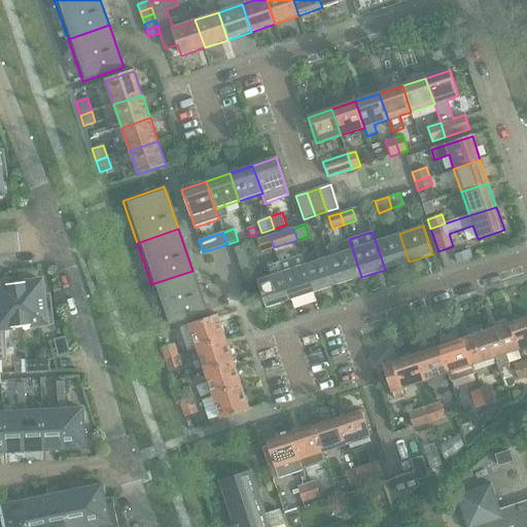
[(399,234),(376,242),(385,270),(409,261),(399,234)]
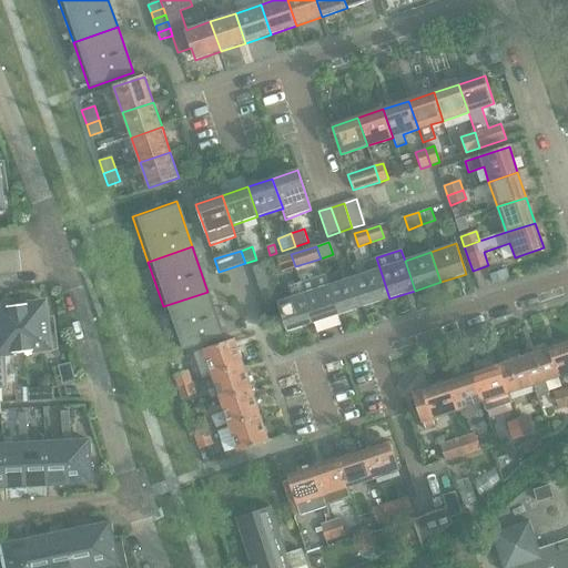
[(281,272),(295,266),(291,254),(277,259),(281,272)]
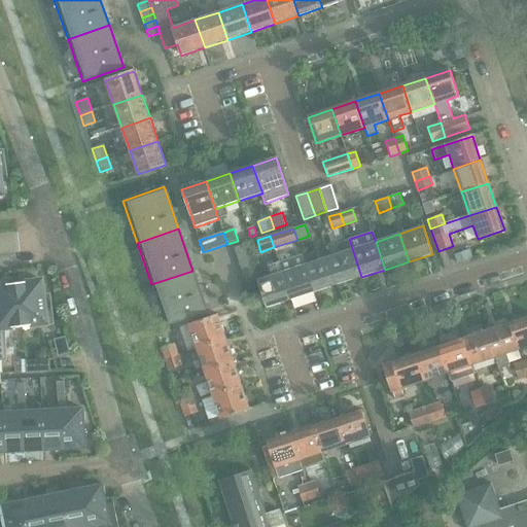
[(341,253),(328,257),(338,285),(361,277),(349,239),(337,243),(341,253)]
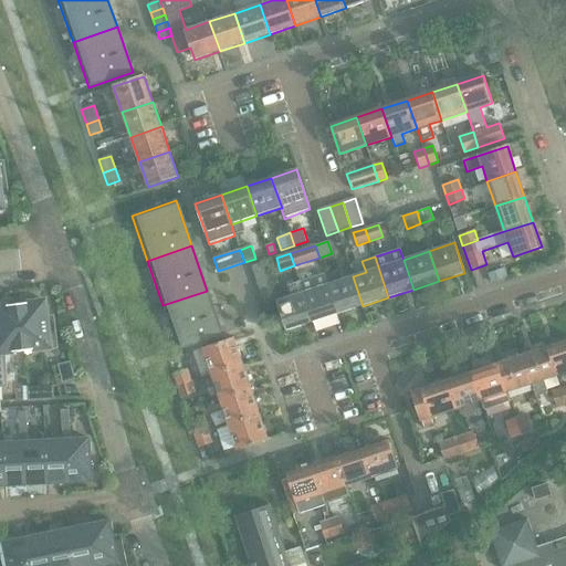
[(263,263),(252,266),(254,274),(266,270),(263,263)]
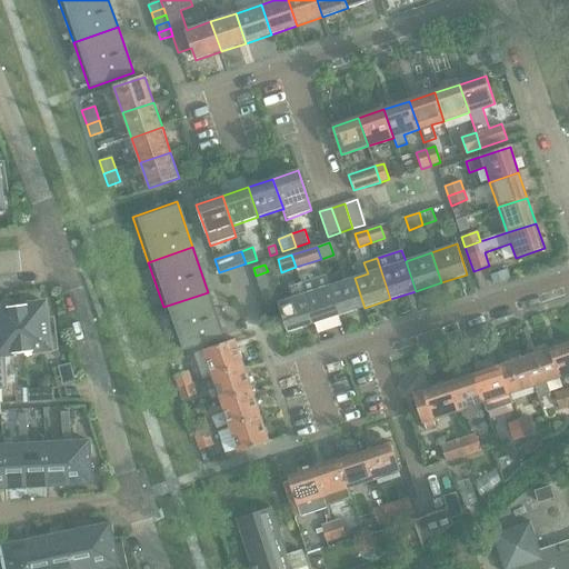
[(268,271),(256,276),(258,282),(270,278),(268,271)]
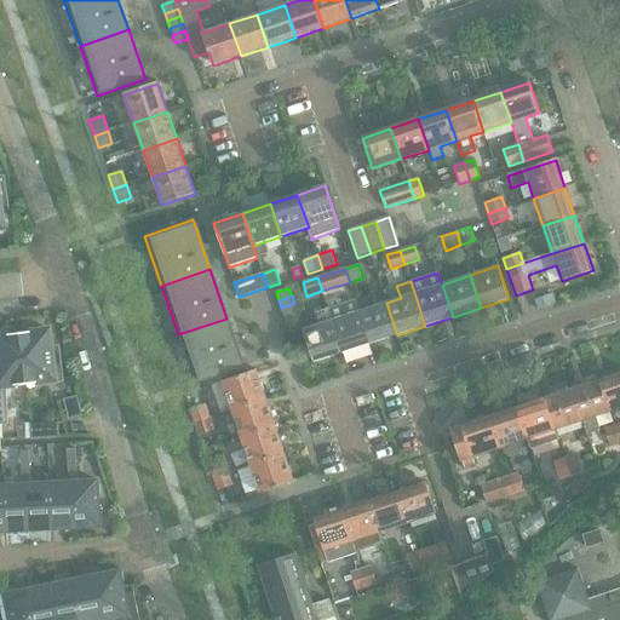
[(554,297),(537,302),(540,313),(557,306),(554,297)]
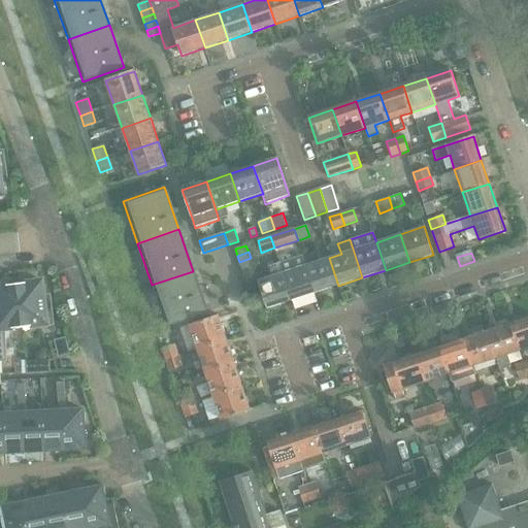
[(303,256),(279,263),(283,273),(291,301),(316,294),(306,265),(303,256)]
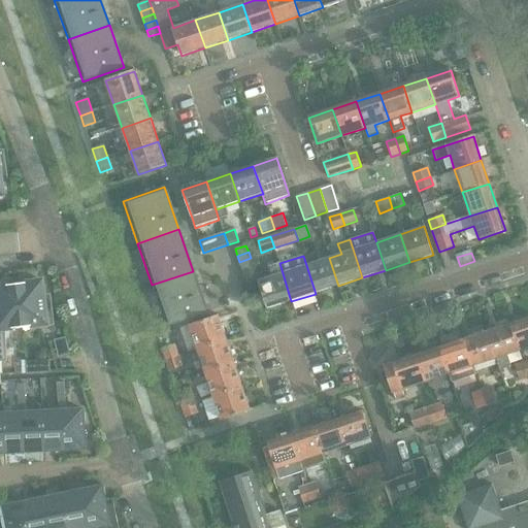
[(251,258),(239,262),(241,268),(253,264),(251,258)]
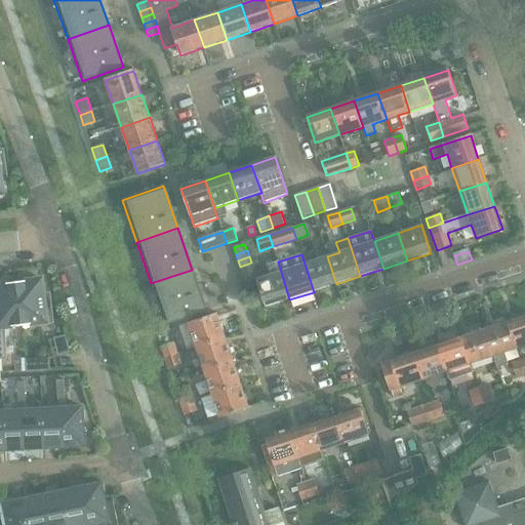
[(327,256),(305,264),(314,292),(336,284),(327,256)]
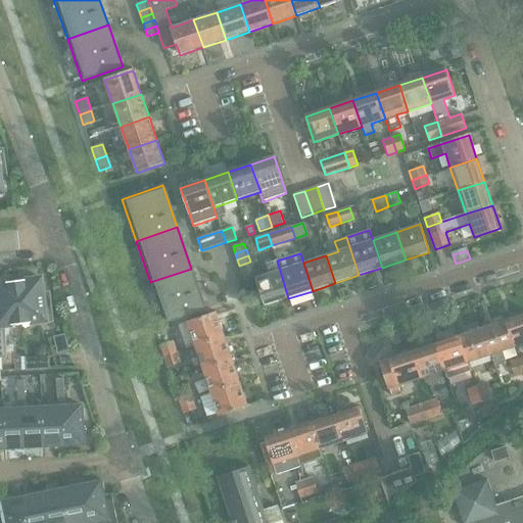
[(265,306),(288,298),(280,271),(277,260),(265,265),(268,275),(255,279),(265,306)]
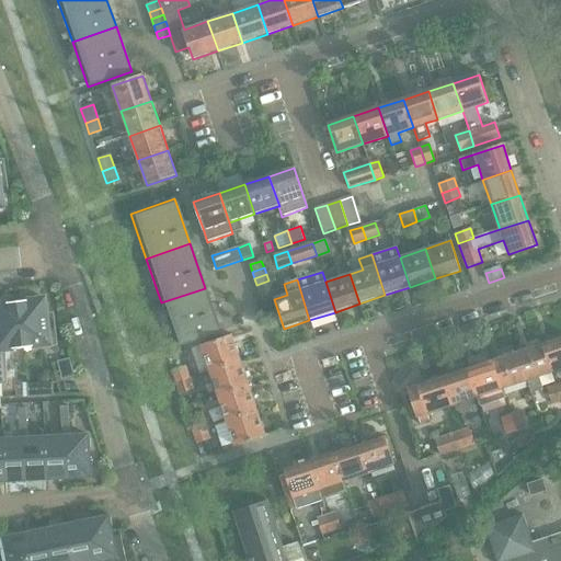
[(268,281),(256,285),(259,292),(271,287),(268,281)]
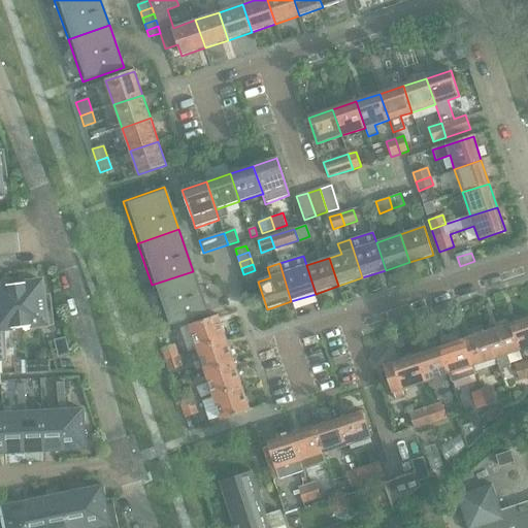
[(255,270),(243,274),(245,282),(257,277),(255,270)]
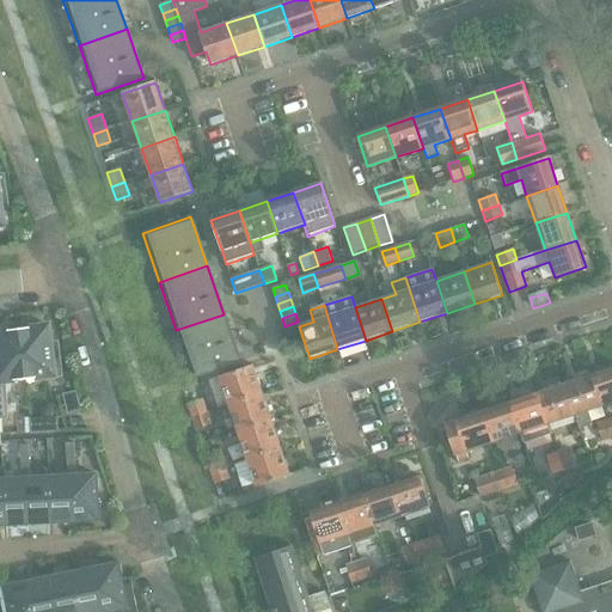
[(240,363),(224,314),(176,330),(193,379),(240,363)]
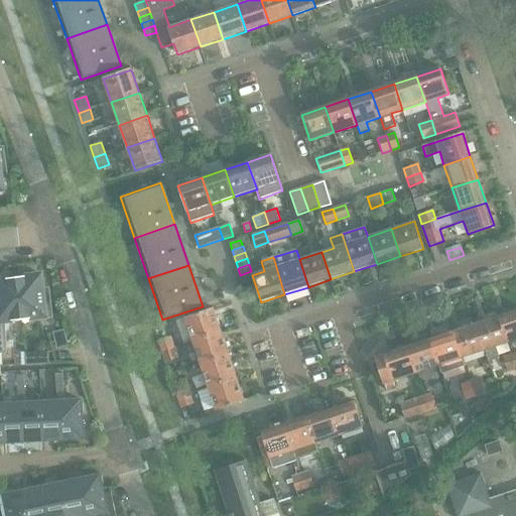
[(16,276),(15,276),(21,320),(51,316),(49,303),(44,304),(41,274),(16,277),(16,276)]
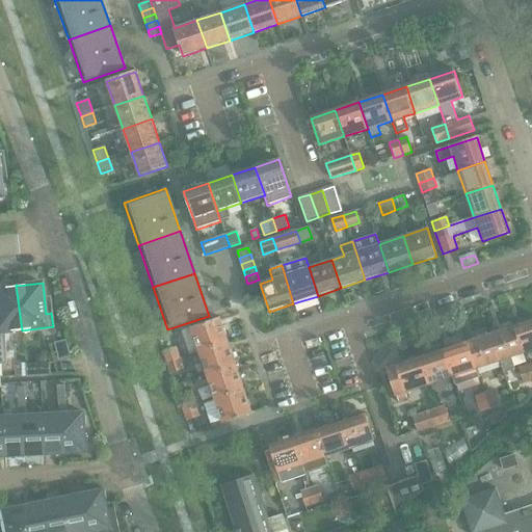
[(0,365),(6,364),(5,333),(22,330),(16,285),(16,286),(0,287),(0,365)]
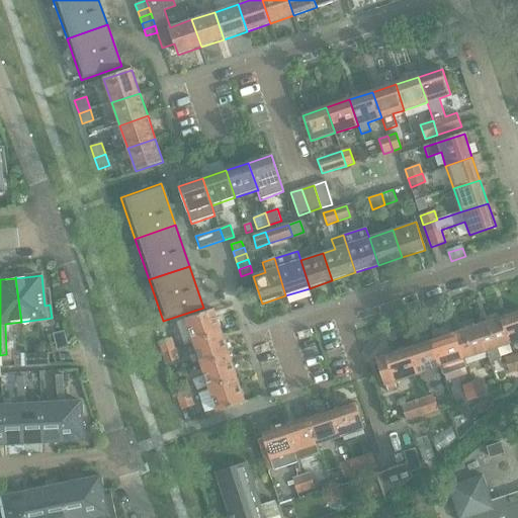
[(186,320),(194,344),(223,334),(214,311),(186,320)]
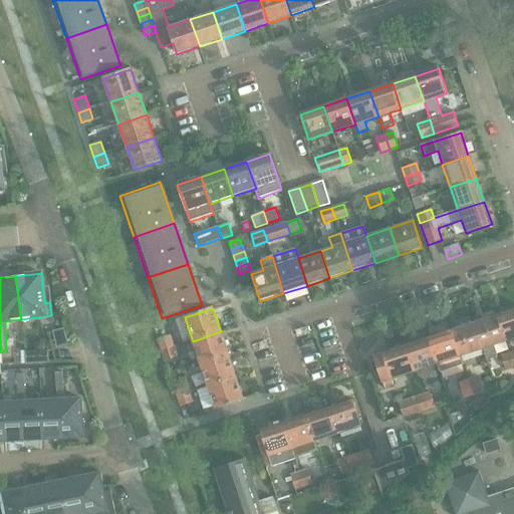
[(513,309),(497,315),(505,341),(513,337),(513,309)]
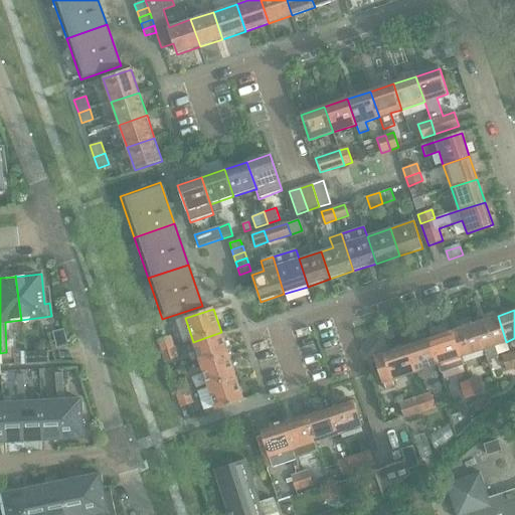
[(494,346),(506,342),(498,316),(475,324),(484,349),(488,360),(498,357),(494,346)]
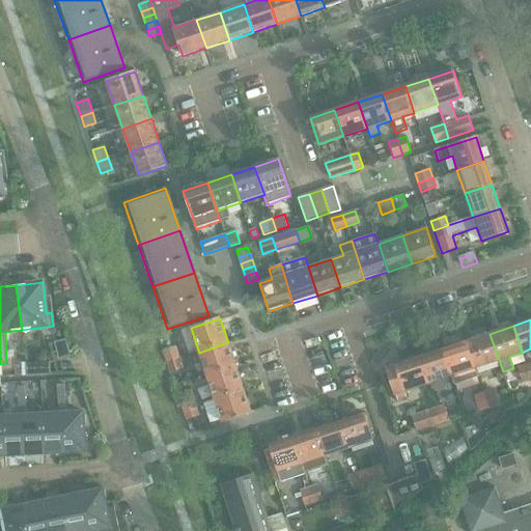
[(476,368),(499,360),(490,334),(466,341),(478,378),(479,376),(476,368)]
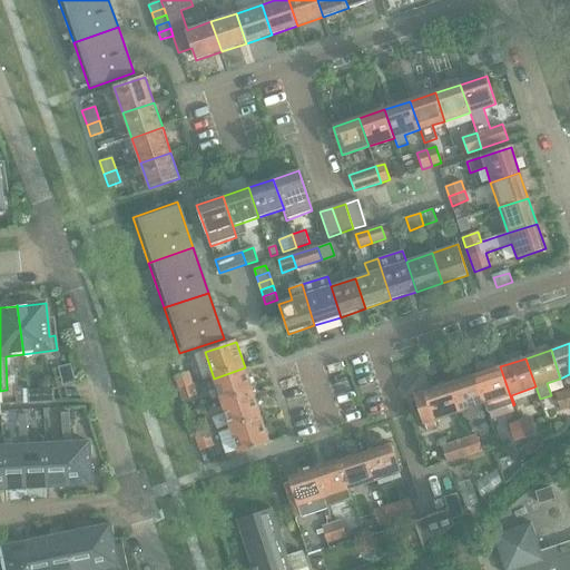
[(500,366),(474,375),(484,404),(488,413),(513,405),(500,366)]
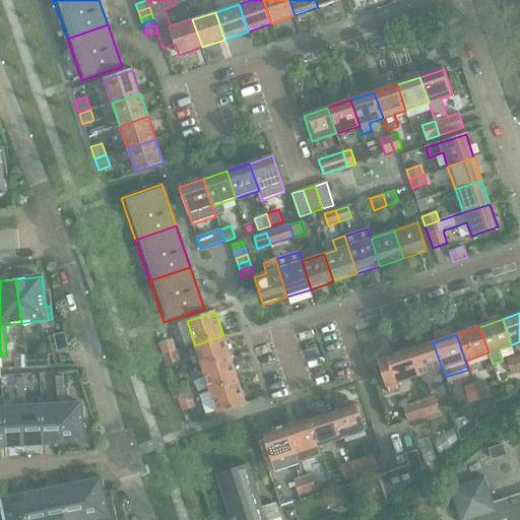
[(195,345),(203,368),(231,358),(223,335),(195,345)]
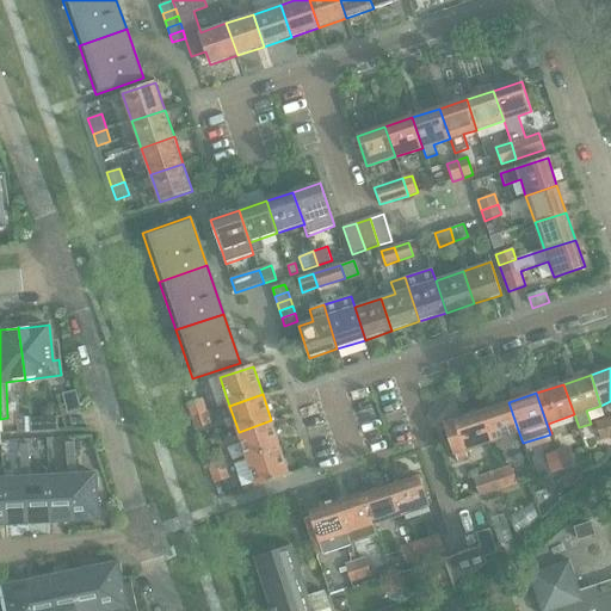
[(186,403),(192,418),(207,413),(201,399),(186,403)]
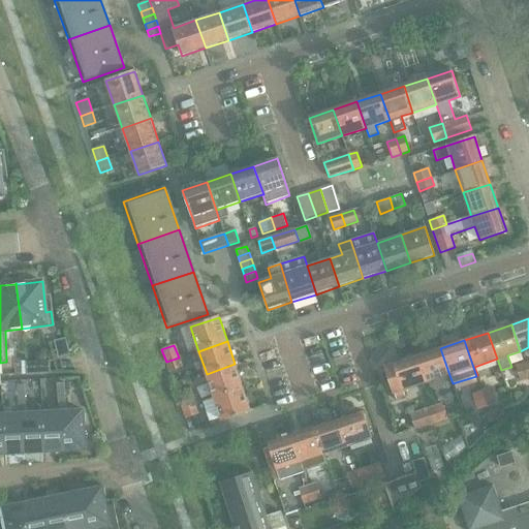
[(416,356),(426,382),(449,375),(440,348),(416,356)]
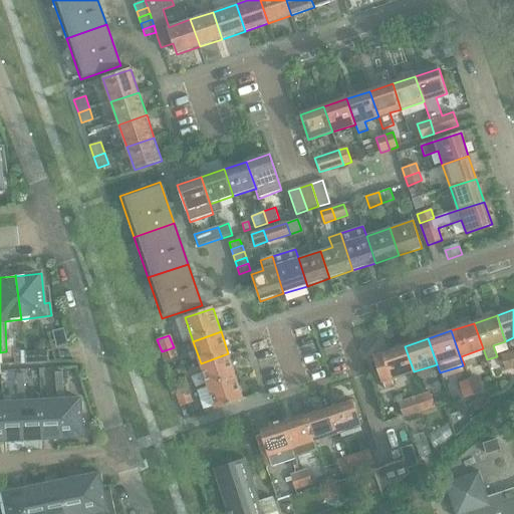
[(394,387),(392,379),(414,371),(405,346),(372,356),(383,390),(394,387)]
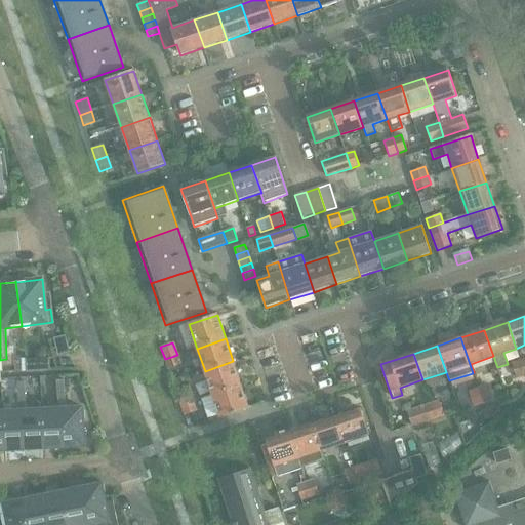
[(180,364),(177,355),(165,359),(168,369),(180,364)]
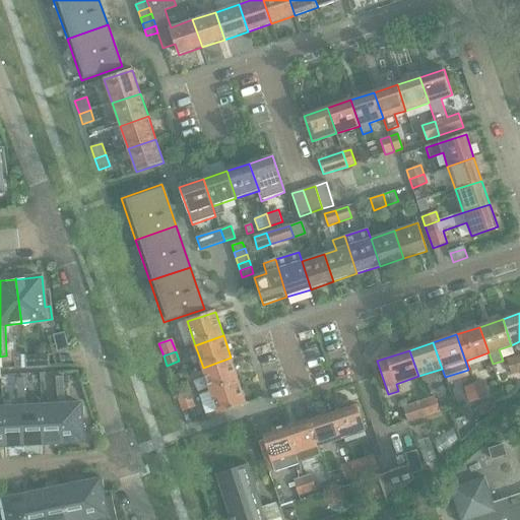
[(25,368),(50,367),(49,354),(25,355),(25,368)]
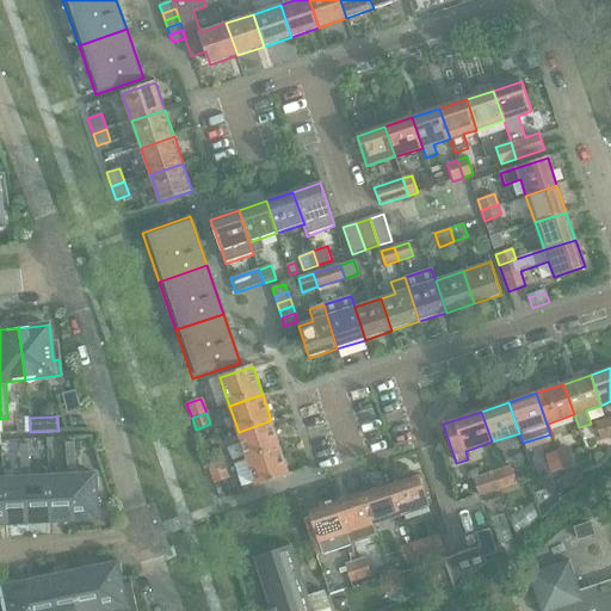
[(602,440),(610,437),(610,436),(605,419),(596,423),(602,440)]
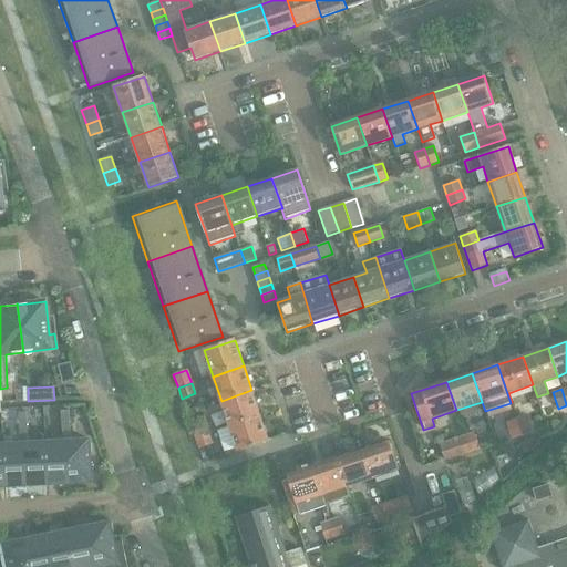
[(222,401),(230,426),(260,416),(251,390),(222,401)]
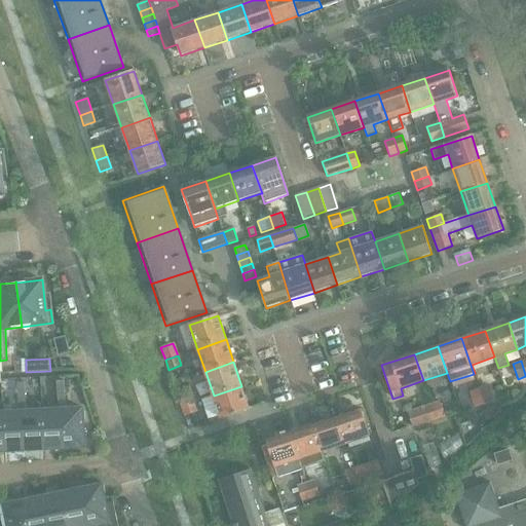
[(486,385),(478,387),(484,404),(492,402),(486,385)]
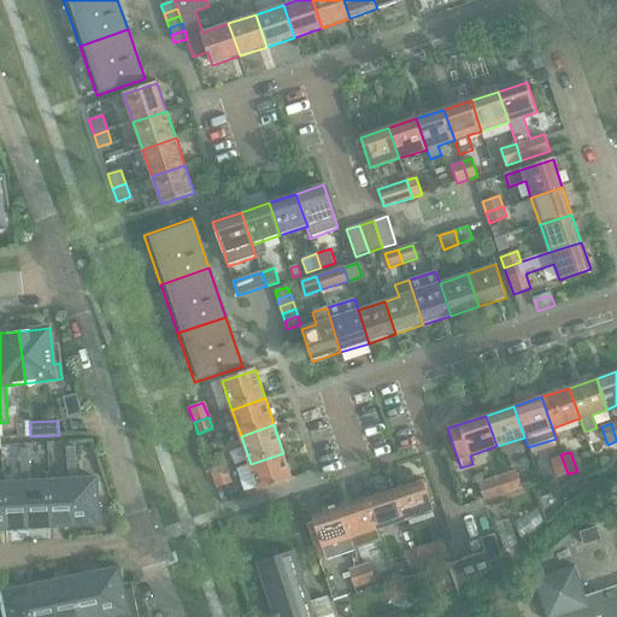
[(293,481),(283,453),(251,464),(260,493),(293,481)]
